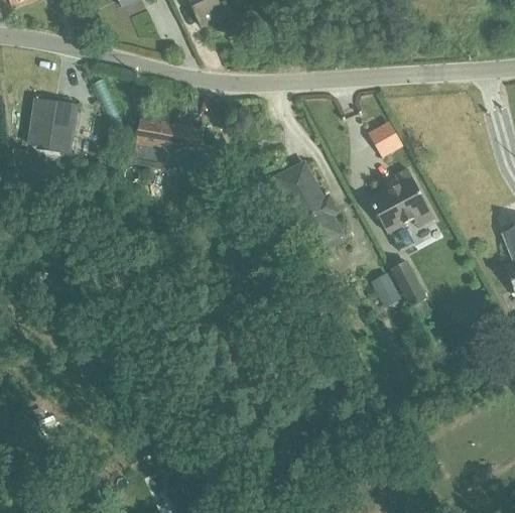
[(70,9),(83,4),(81,0),(66,0),(70,9)]
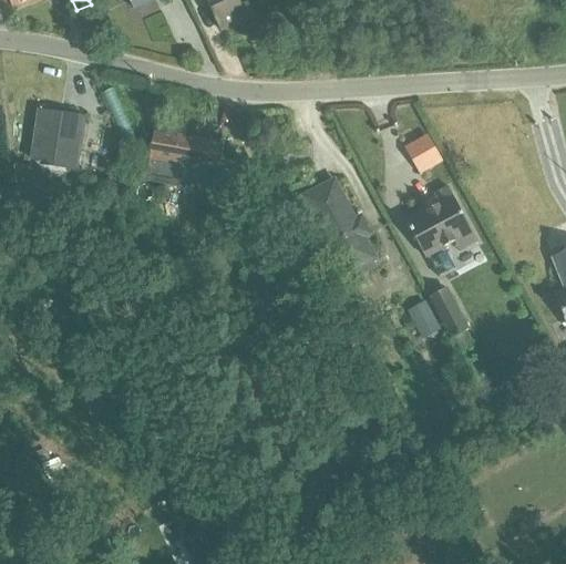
[(253,14),(246,0),(207,0),(220,29),(222,28),(220,26),(229,21),(234,22),(253,14)]
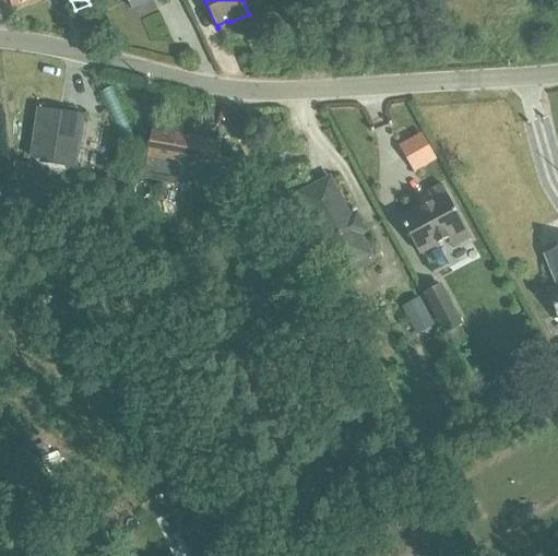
[(39,157),(38,161),(75,166),(83,114),(37,107),(31,156),(39,157)]
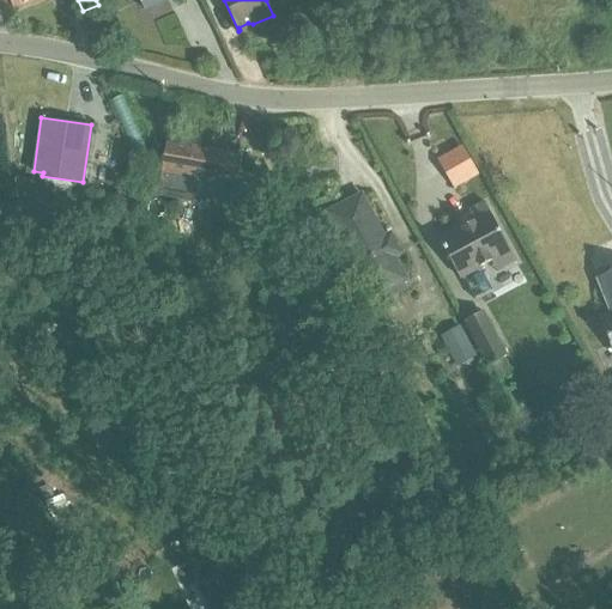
[(167,140),(157,193),(229,207),(240,153),(167,140)]
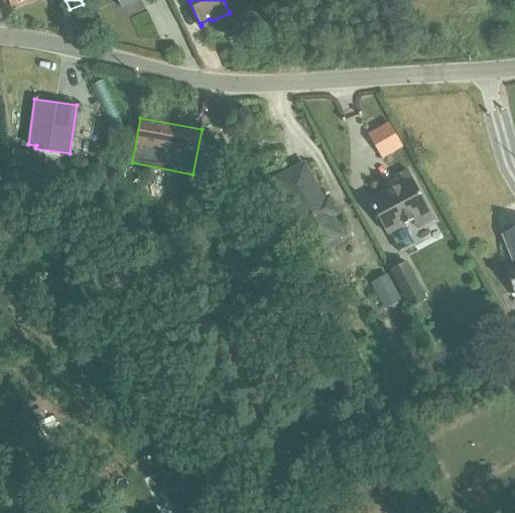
[(37,151),(13,148),(17,182),(26,196),(58,179),(50,165),(43,169),(37,151)]
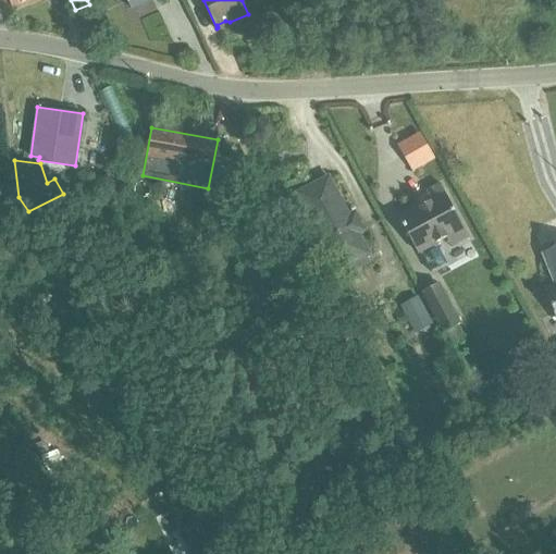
[(316,182),(296,192),(337,270),(371,253),(360,232),(367,229),(356,207),(347,211),(338,195),(341,194),(330,171),(313,180),(316,182)]
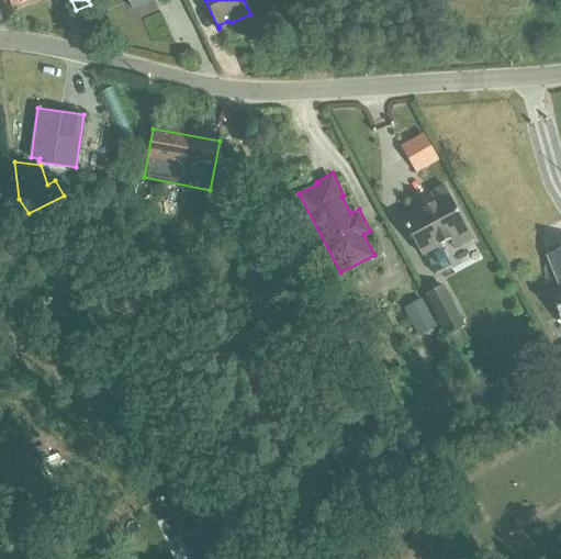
[(422,255),(440,244),(440,243),(450,237),(455,247),(472,238),(444,185),(429,192),(435,201),(402,219),(422,255)]
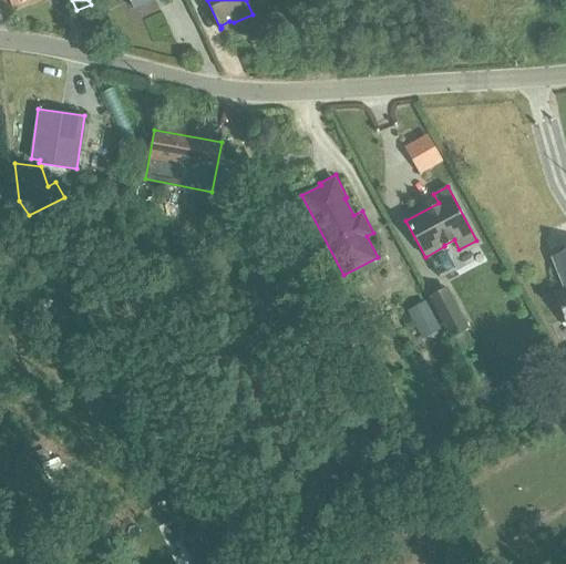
[(276,275),(300,263),(287,238),(290,236),(268,194),(247,204),(269,246),(263,249),(276,275)]
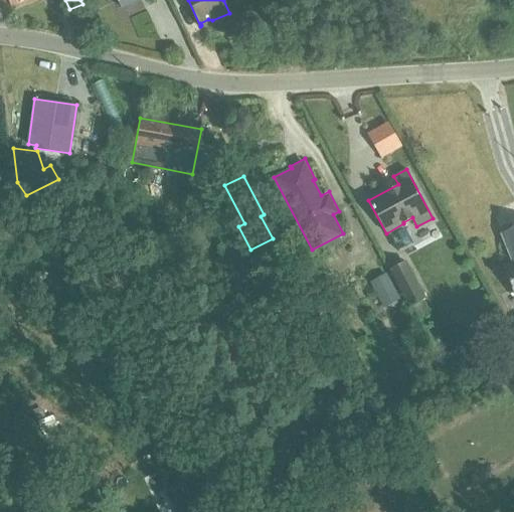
[(503,264),(513,291),(513,225),(499,232),(511,261),(503,264)]
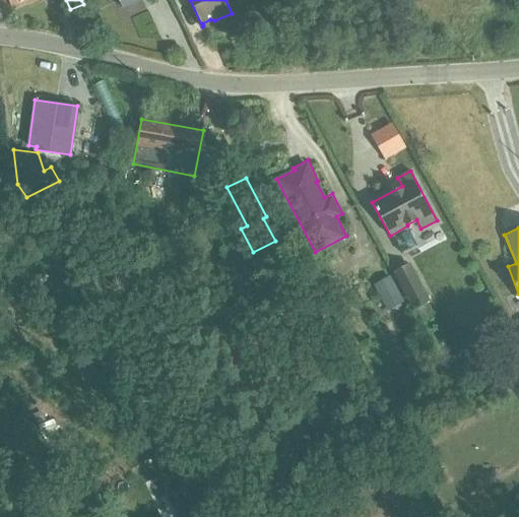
[(296,304),(269,252),(251,261),(277,313),(296,304)]
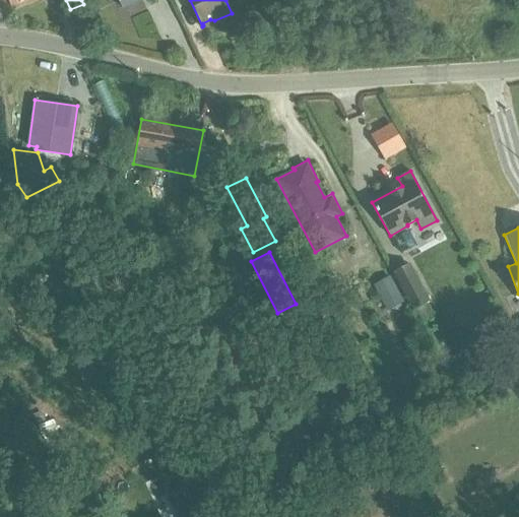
[(392,271),(413,309),(416,307),(420,314),(431,309),(427,302),(430,300),(409,262),(392,271)]
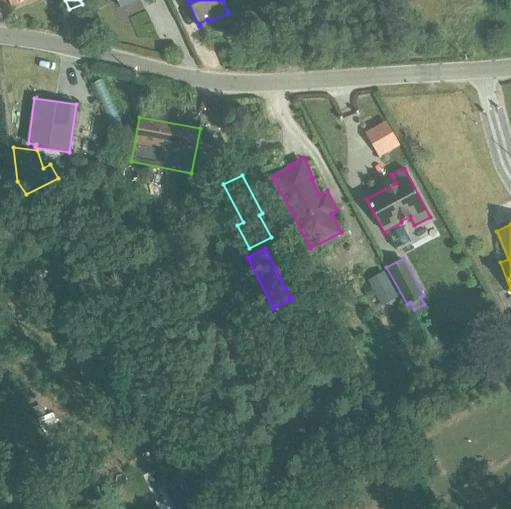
[(387,304),(398,299),(396,296),(397,295),(383,270),(367,279),(381,304),(386,301),(387,304)]
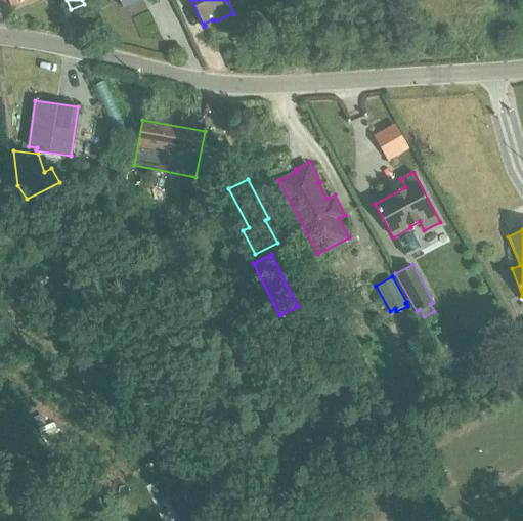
[(381,332),(392,353),(401,348),(390,327),(381,332)]
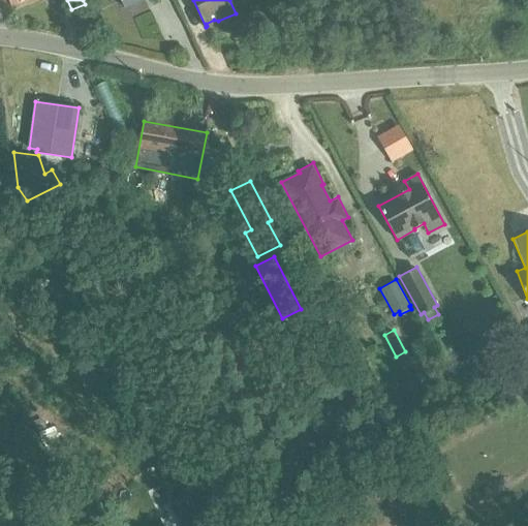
[(173,458),(157,465),(163,476),(177,469),(173,458)]
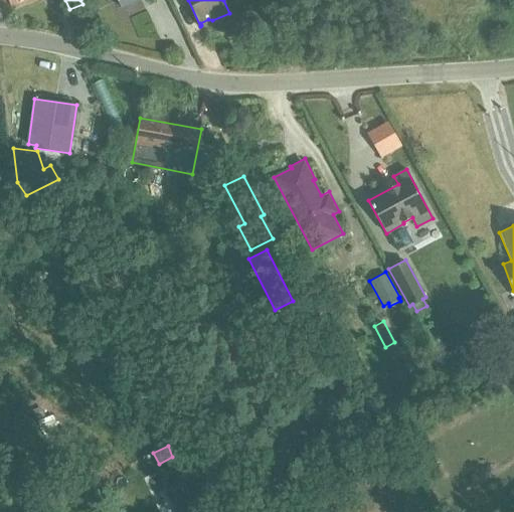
[(196,511),(200,510),(184,476),(164,486),(176,511),(196,511)]
